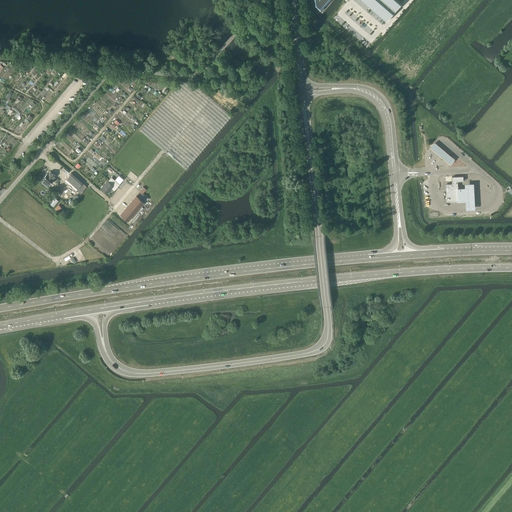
[(330,0),(313,0),(315,5),(321,11),(330,0)]
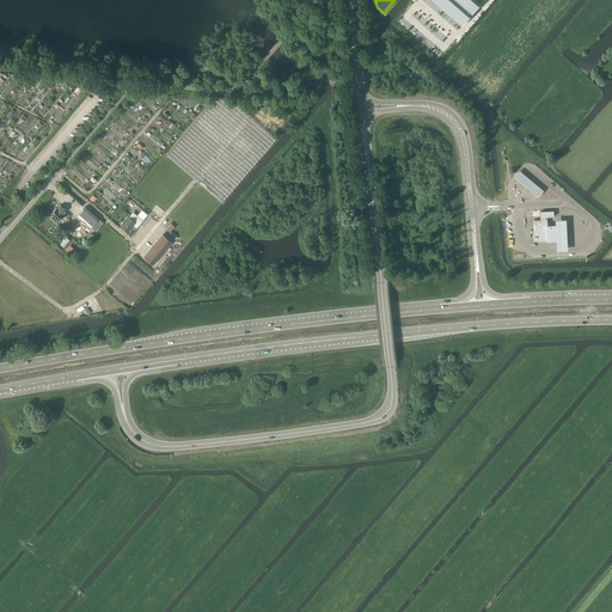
[(482,0),(434,0),(435,0),(464,24),(483,1),(482,0)]
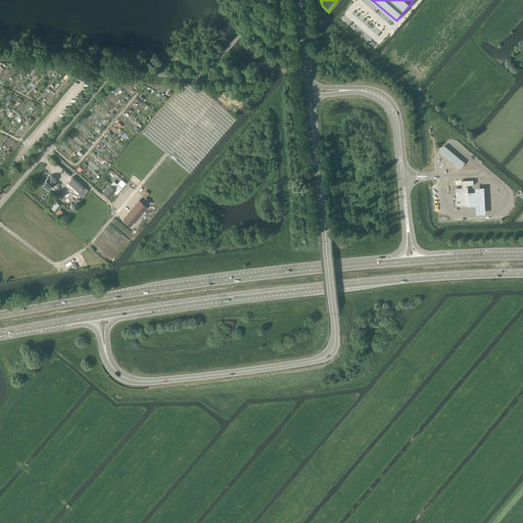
[(231,105),(228,109),(237,117),(241,112),(231,105)]
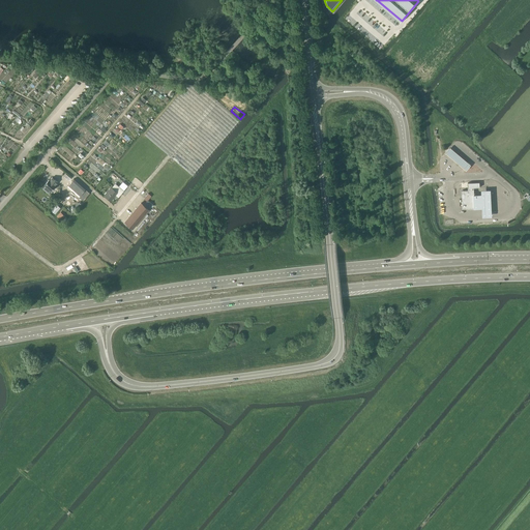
[(49,180),(45,185),(51,190),(55,185),(58,182),(52,177),(50,180),(49,180)]
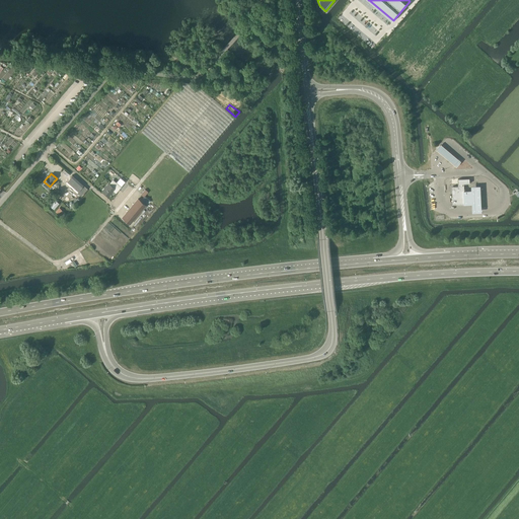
[(87,189),(84,186),(72,174),(66,181),(77,193),(79,190),(83,193),(87,189)]
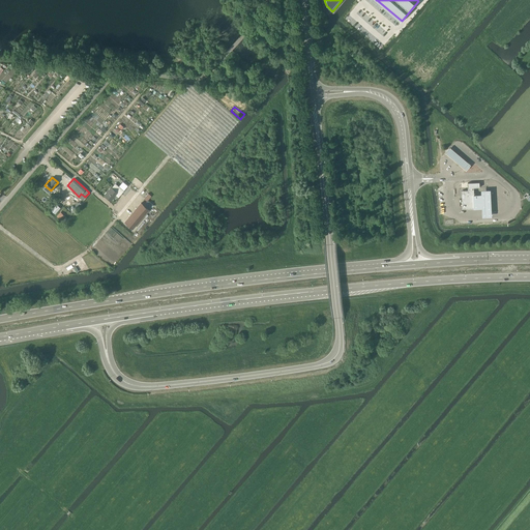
[(480,186),(480,181),(473,182),(469,182),(469,189),(463,189),(464,208),(476,207),(475,186),(480,186)]
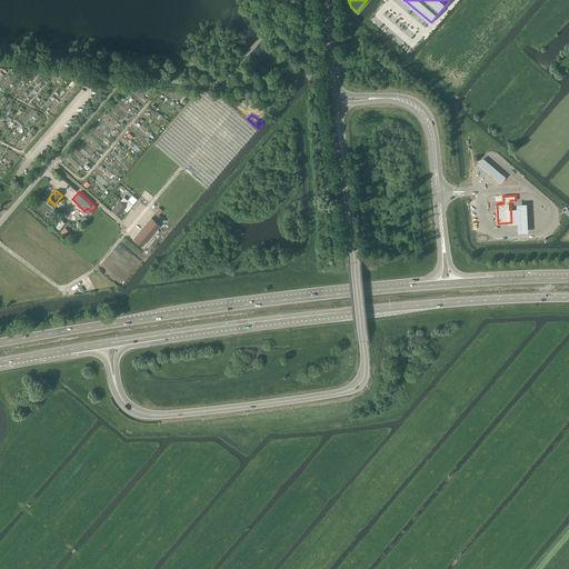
[(133,205),(123,197),(120,201),(119,201),(116,206),(112,209),(119,216),(125,209),(127,211),(133,205)]
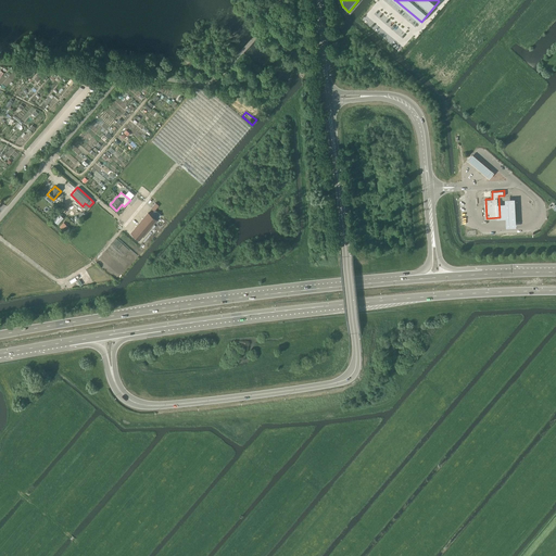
[(139,239),(156,219),(148,213),(131,232),(139,239)]
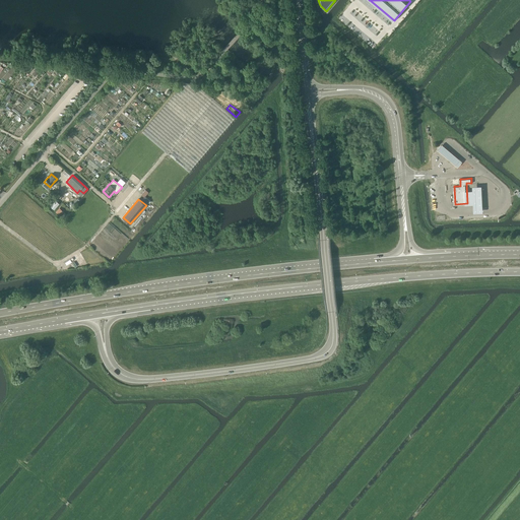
[(60,208),(56,212),(63,218),(67,214),(64,212),(60,208)]
